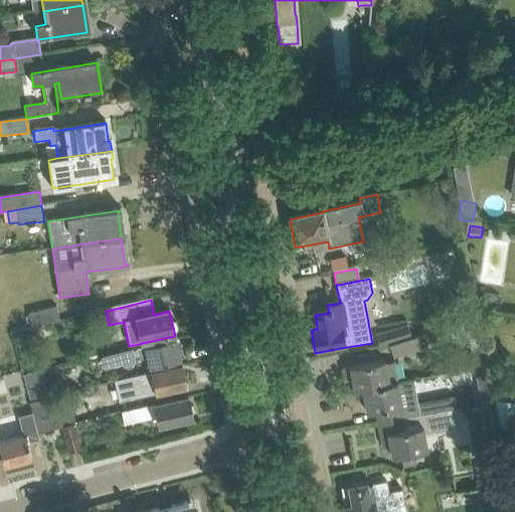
[(56,308),(27,315),(31,328),(59,321),(56,308)]
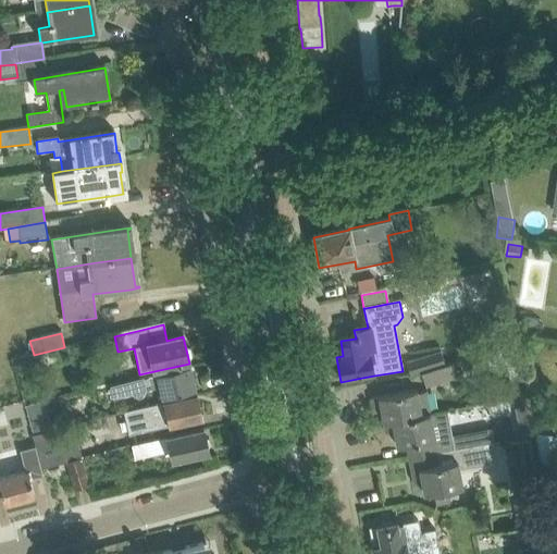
[(484,354),(489,370),(506,366),(511,385),(523,383),(515,347),(484,354)]
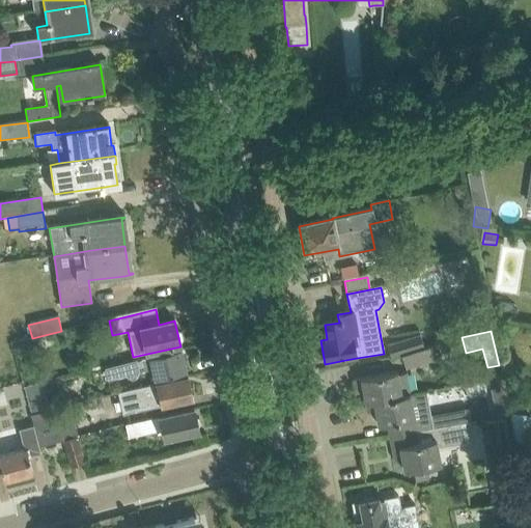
[(392,361),(425,351),(421,337),(388,348),(392,361)]
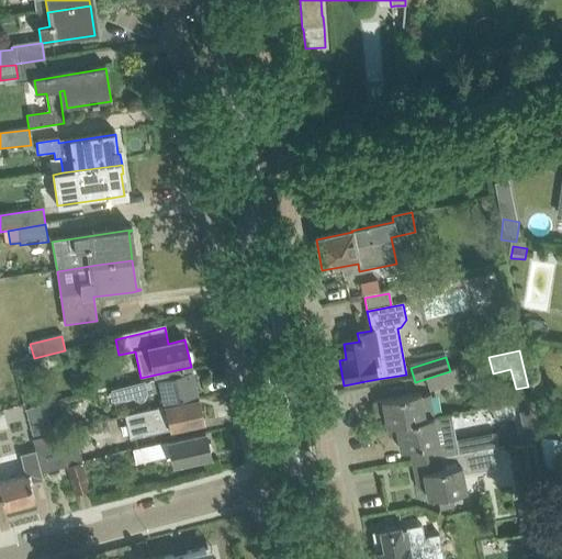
[(430,394),(460,384),(456,370),(426,380),(430,394)]
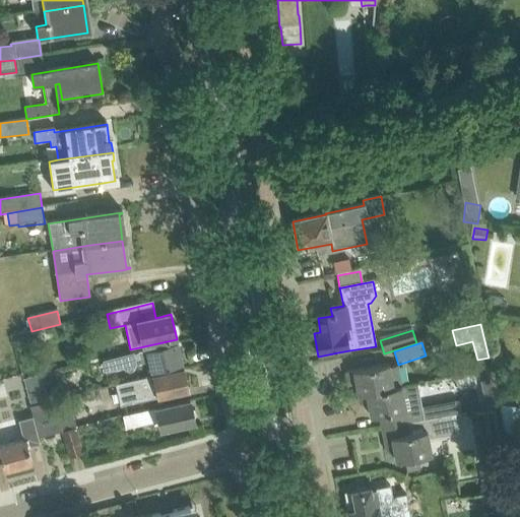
[(103,361),(106,372),(122,368),(125,371),(127,372),(131,371),(134,369),(135,366),(135,365),(148,362),(151,373),(183,365),(178,343),(103,361)]
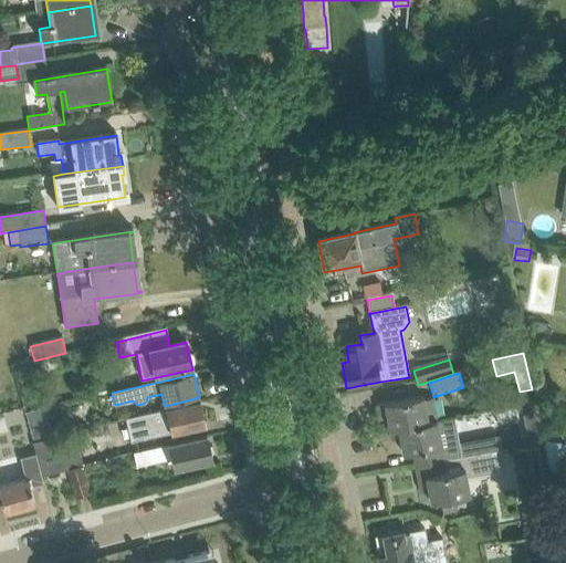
[(378,418),(387,417),(390,433),(454,420),(454,418),(438,420),(435,400),(425,402),(425,398),(376,407),(378,418)]
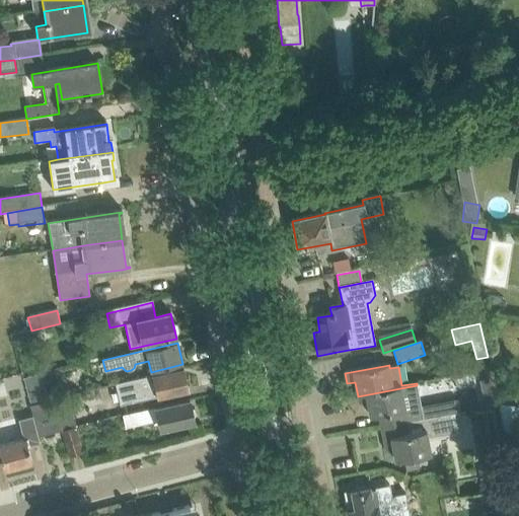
[(489,397),(491,407),(498,406),(498,403),(490,368),(477,370),(484,398),(489,397)]
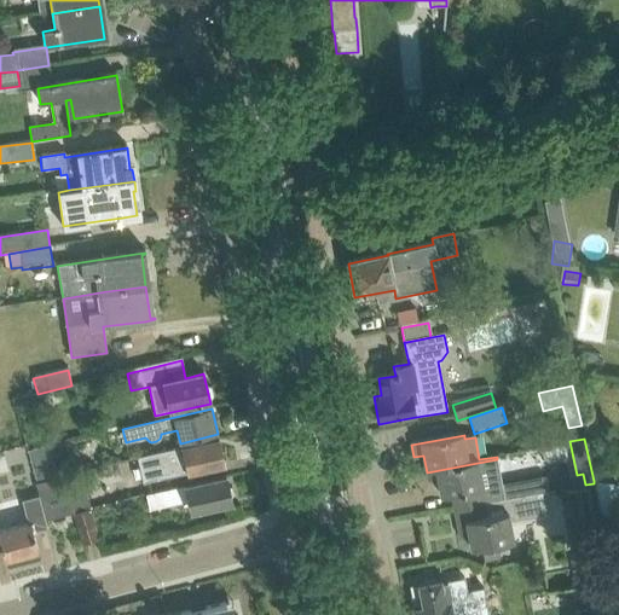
[(138,457),(143,483),(224,466),(219,440),(138,457)]
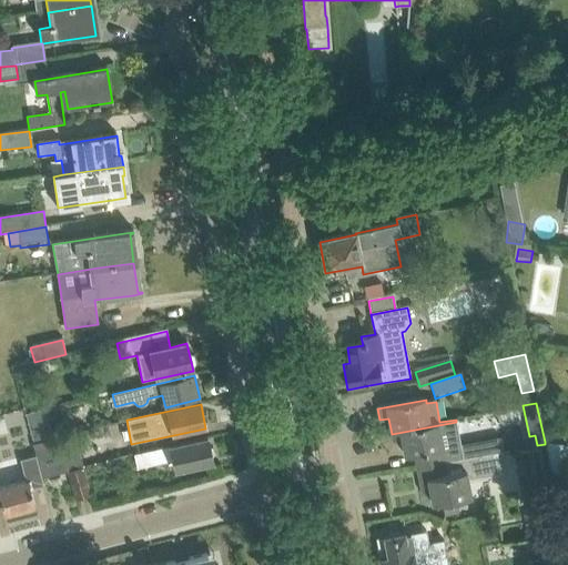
[(43,411),(27,415),(31,427),(46,420),(43,411)]
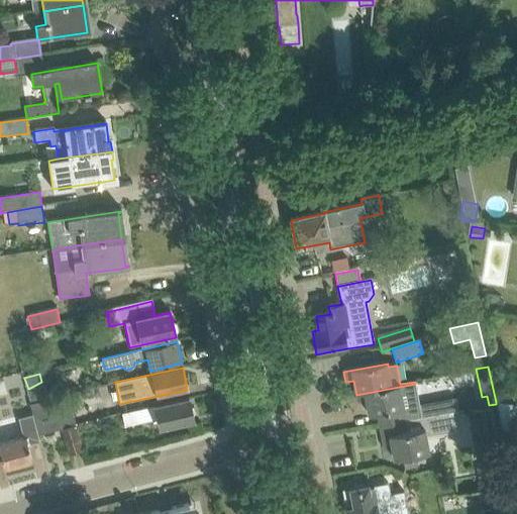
[(417,395),(415,384),(356,395),(357,404),(367,402),(369,416),(377,414),(380,428),(453,415),(452,413),(406,421),(402,398),(417,395)]
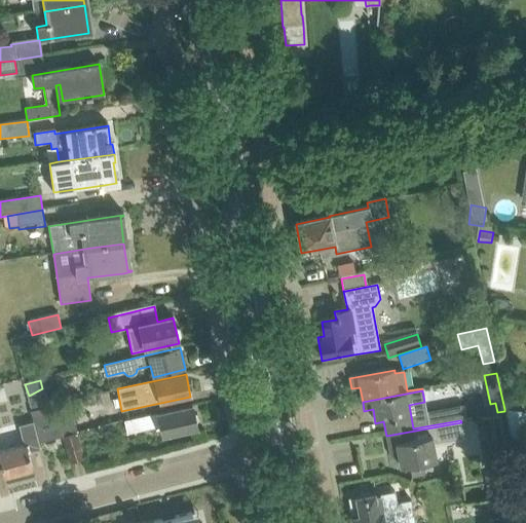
[(33,411),(40,444),(63,438),(63,436),(100,426),(97,415),(60,424),(55,406),(33,411)]
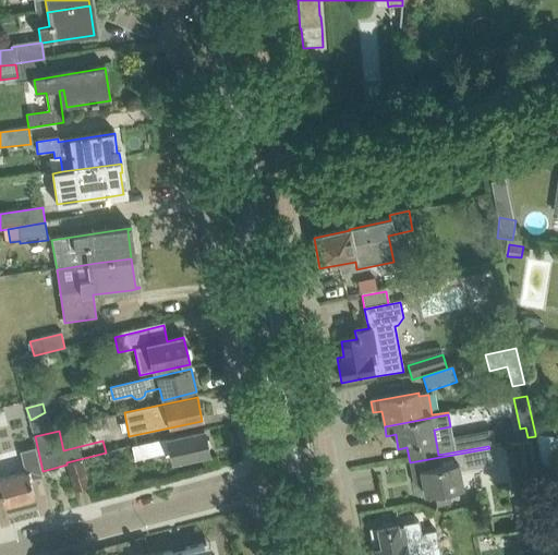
[(209,455),(204,432),(132,447),(134,461),(170,453),(172,463),(209,455)]
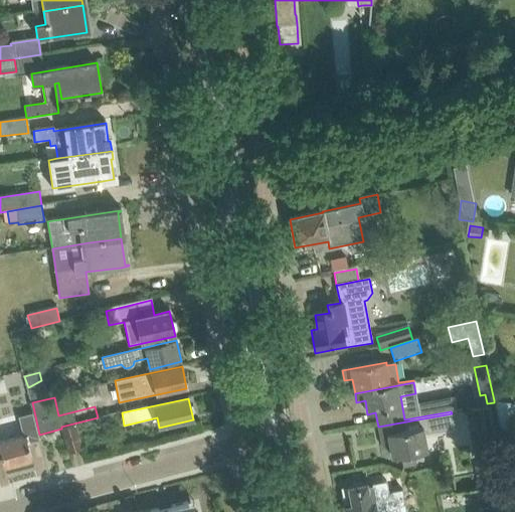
[(494,400),(494,402),(501,433),(512,433),(514,404),(494,400)]
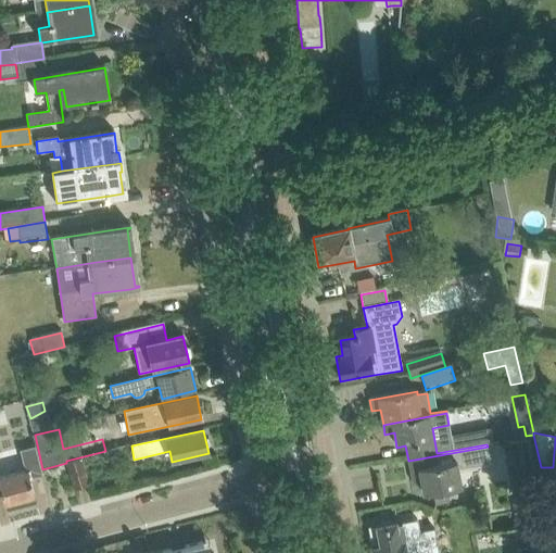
[(108,462),(127,457),(125,447),(105,451),(108,462)]
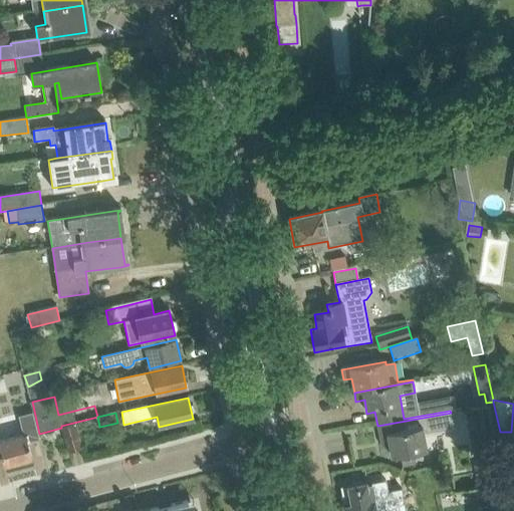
[(454,431),(451,413),(377,426),(380,446),(390,444),(392,458),(428,452),(425,436),(454,431)]
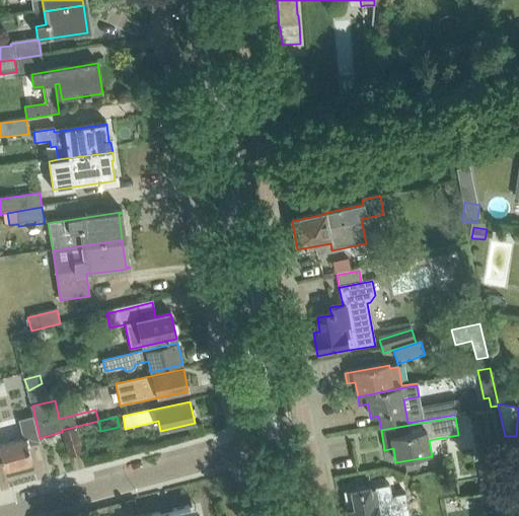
[(32,464),(28,448),(40,445),(33,418),(19,422),(24,441),(0,447),(0,456),(4,472),(32,464)]
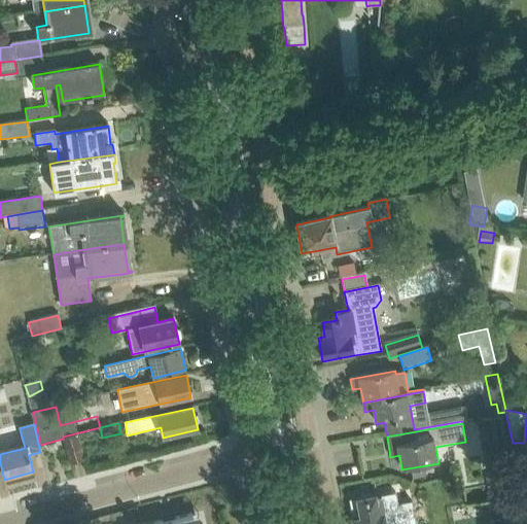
[(77,434),(63,439),(70,465),(84,461),(77,434)]
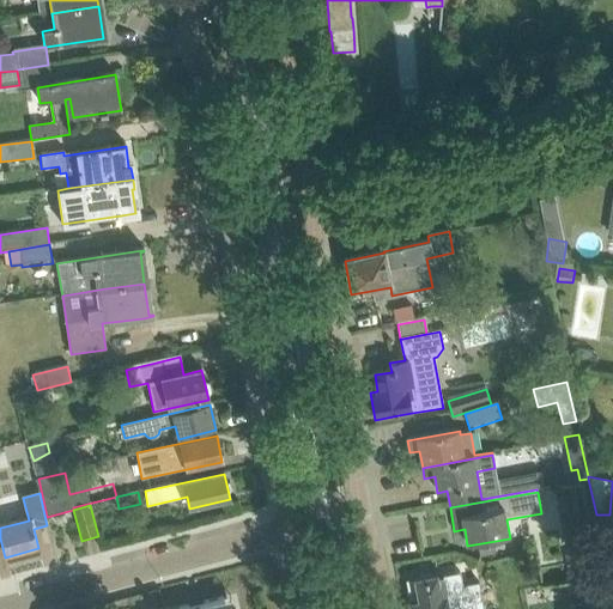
[(571,579),(598,576),(594,550),(566,555),(571,579)]
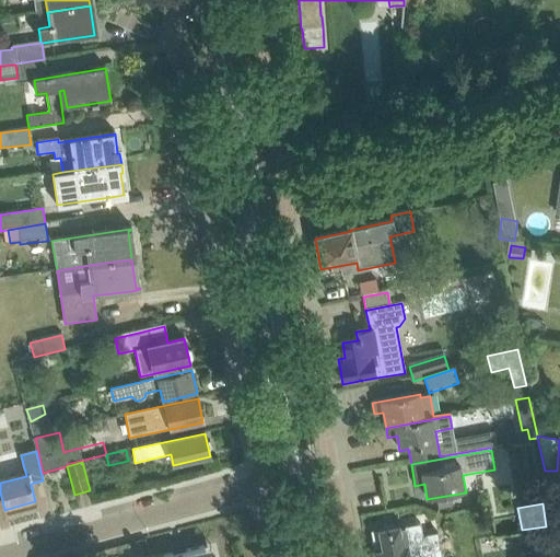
[(441,556),(438,535),(422,538),(419,526),(399,530),(399,526),(371,532),(375,556),(441,556)]
